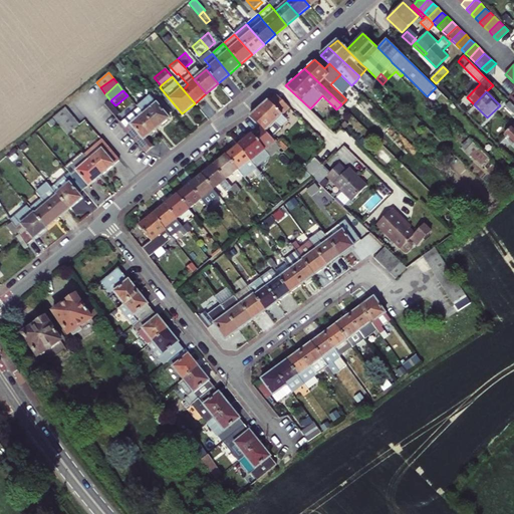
[(267,100),(282,115),(290,107),(275,93),(267,100)]
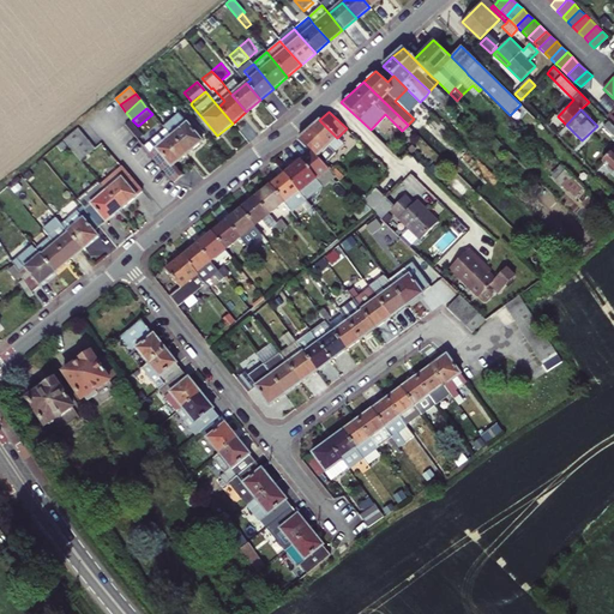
[(299,139),(312,152),(325,166),(336,154),(329,146),(337,138),(319,120),(299,139)]
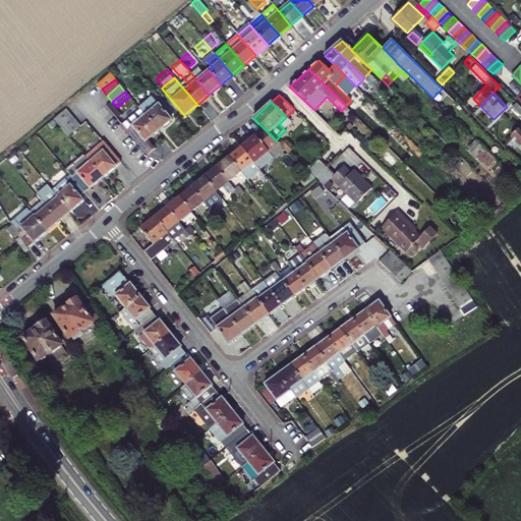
[(147,103),(139,109),(158,131),(171,120),(158,105),(153,110),(147,103)]
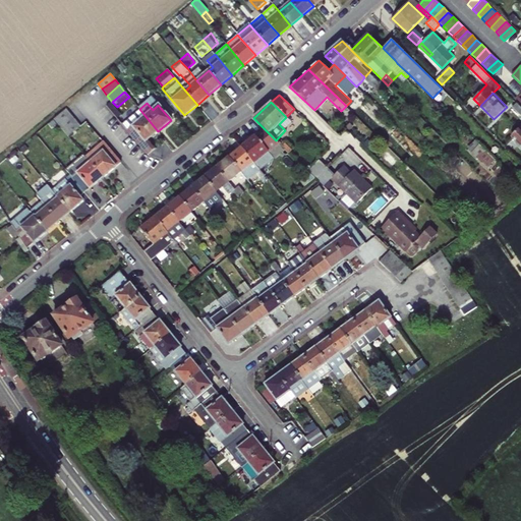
[(520,108),(516,103),(512,107),(520,115),(520,108)]
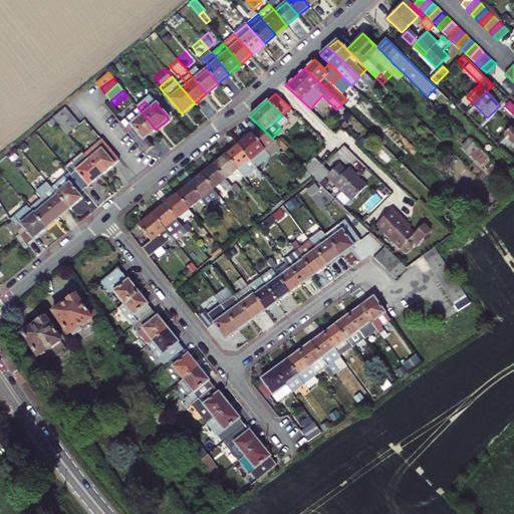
[(64,107),(52,117),(57,123),(69,113),(64,107)]
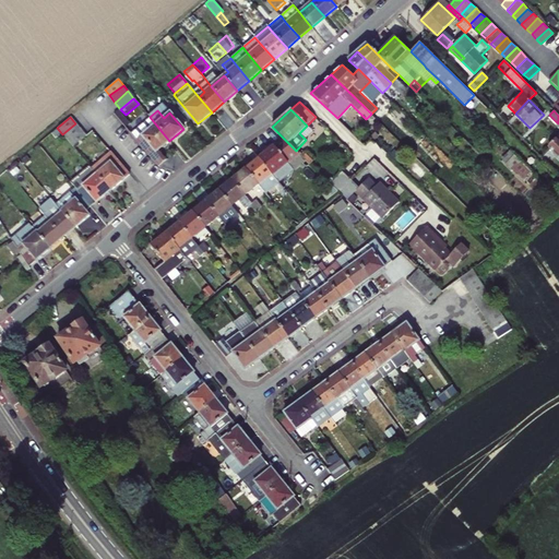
[(169,141),(150,117),(131,133),(157,166),(165,159),(157,151),(169,141)]
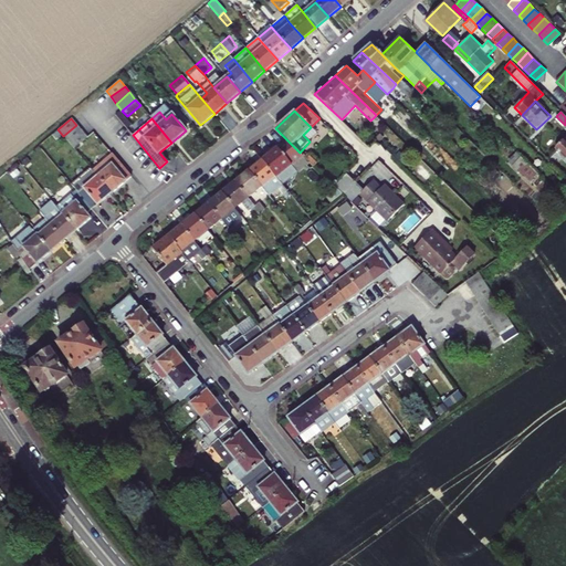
[(76,125),(63,136),(69,142),(82,130),(76,125)]
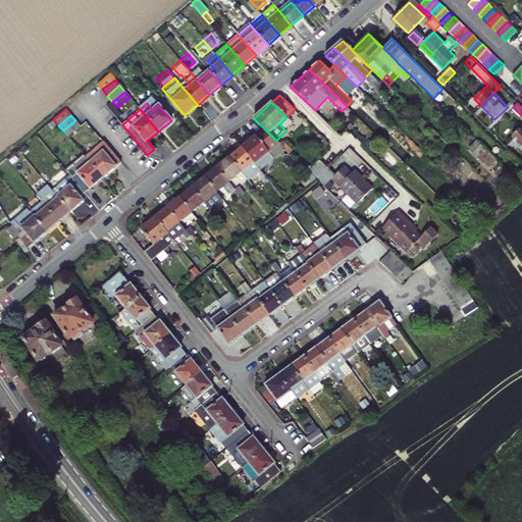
[(75,120),(63,131),(68,137),(81,126),(75,120)]
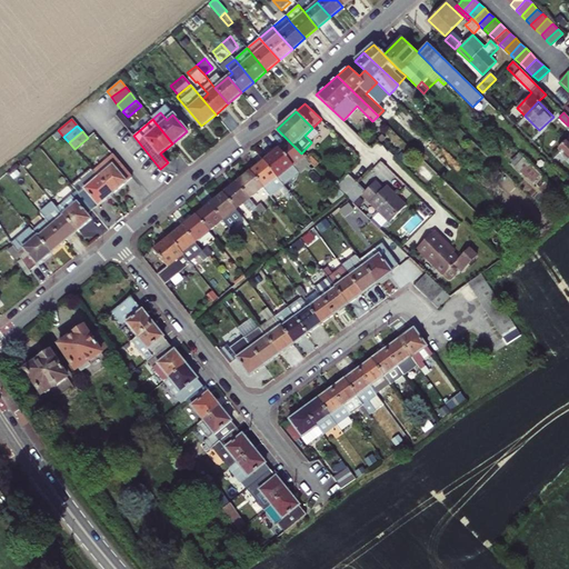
[(568,139),(559,149),(568,159),(568,139)]
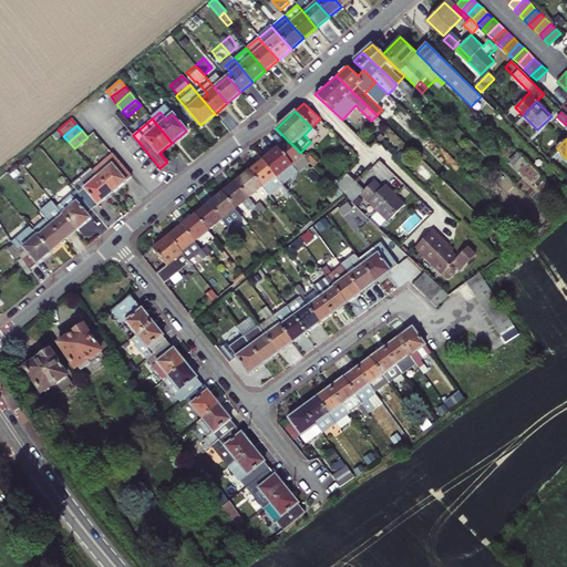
[(263,161),(276,177),(303,155),(300,153),(288,141),(263,161)]
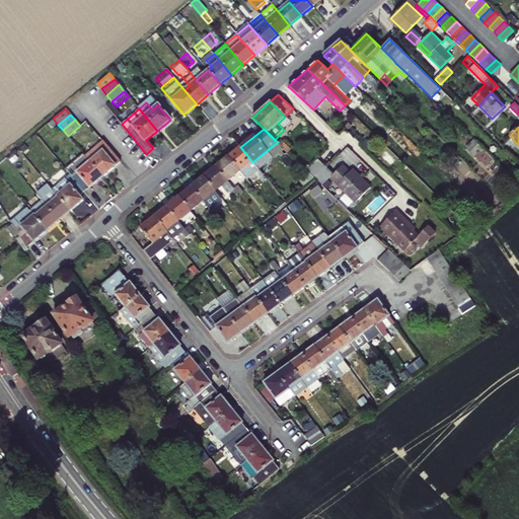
[(467,147),(469,149),(476,142),(474,140),(467,147)]
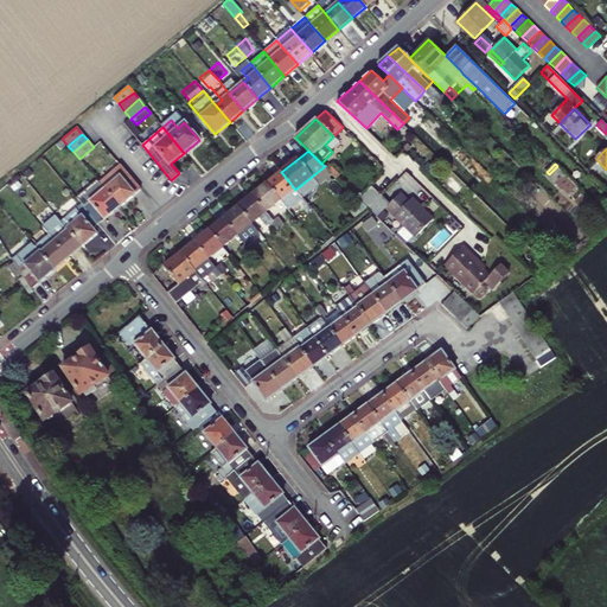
[(140,190),(126,172),(120,165),(100,183),(100,184),(120,208),(140,190)]
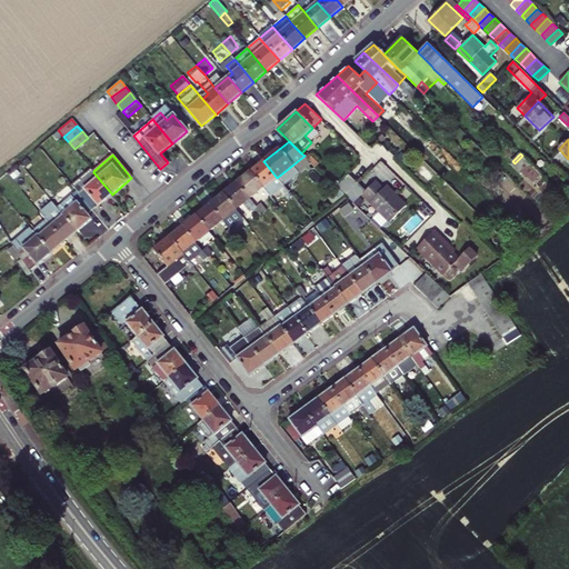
[(533,183),(541,175),(522,156),(515,163),(533,183)]
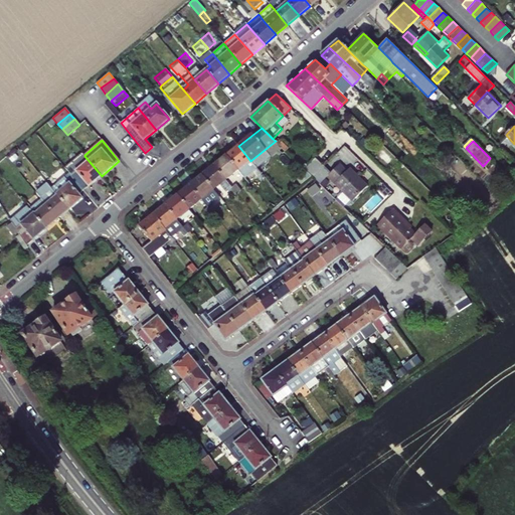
[(77,150),(70,142),(65,146),(72,154),(77,150)]
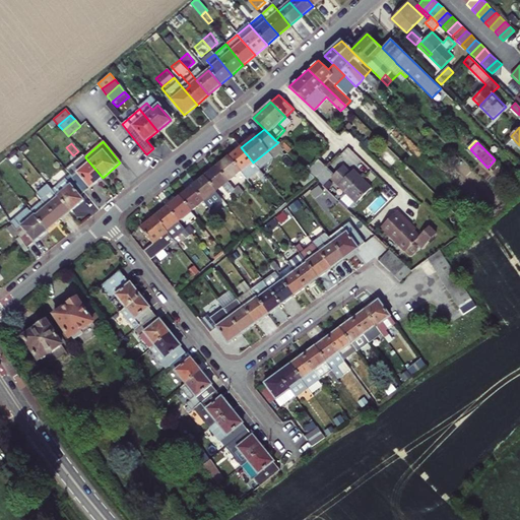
[(229,157),(240,172),(246,179),(254,173),(260,179),(264,176),(258,170),(253,163),(241,147),(229,157)]
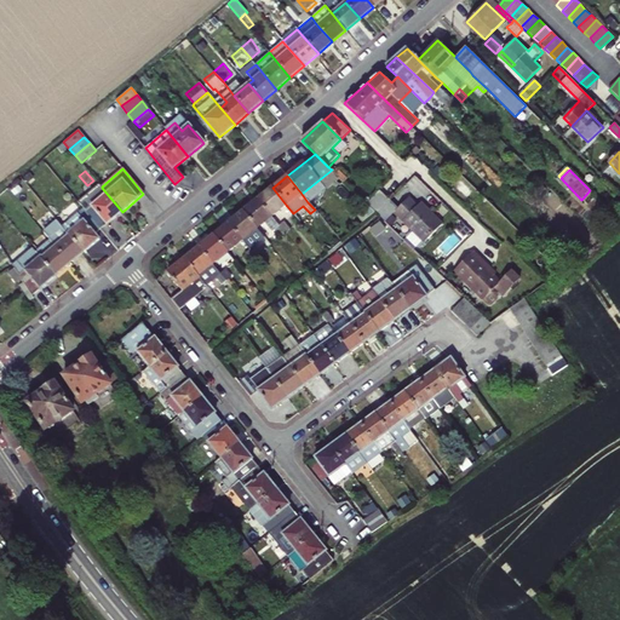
[(122,212),(102,188),(93,195),(97,199),(90,206),(89,205),(84,208),(101,229),(122,212)]
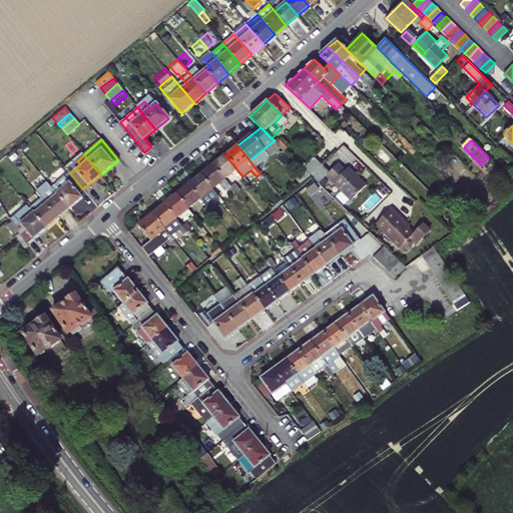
[(213,164),(224,178),(236,169),(225,155),(213,164)]
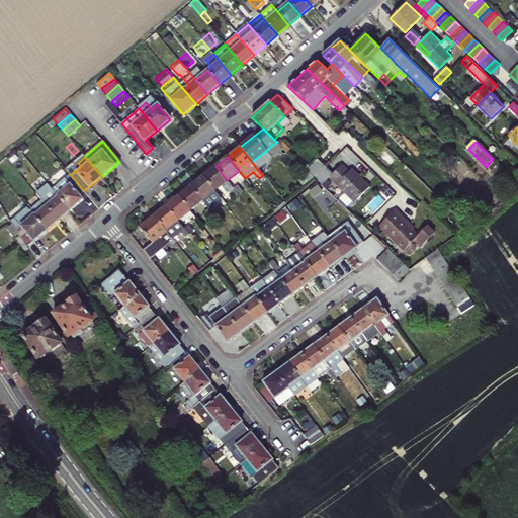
[(317,180),(327,168),(319,160),(308,171),(309,172),(316,179),(317,180)]
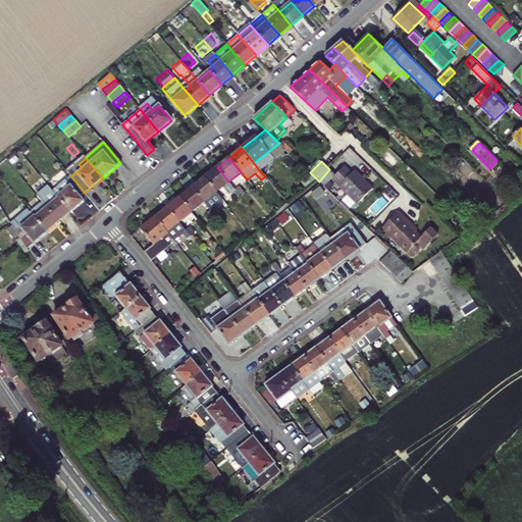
[(259,170),(265,176),(268,173),(263,166),(259,170)]
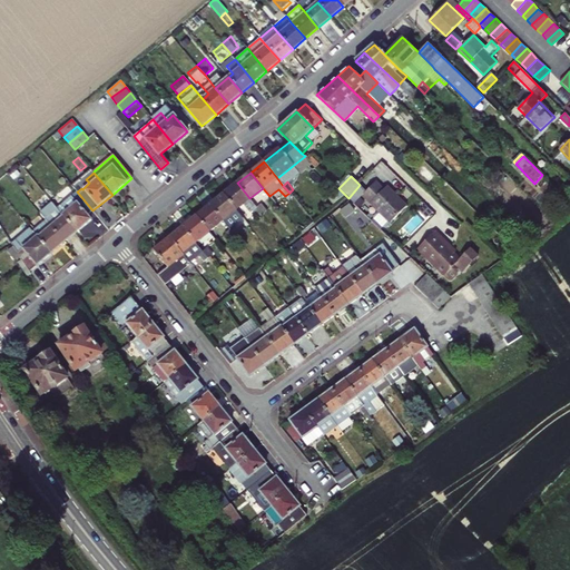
[(224,194),(236,210),(243,205),(249,214),(252,212),(257,218),(263,214),(256,207),(249,198),(237,183),(224,194)]
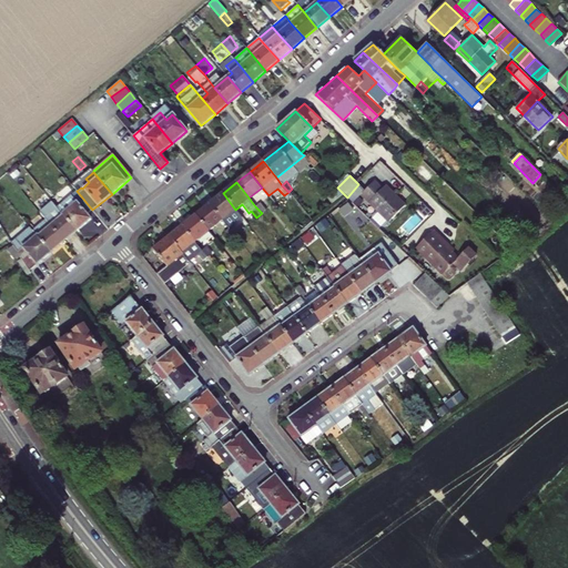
[(347,198),(354,204),(362,196),(381,214),(373,222),(382,231),(405,206),(385,188),(383,190),(375,182),(366,192),(358,184),(347,198)]
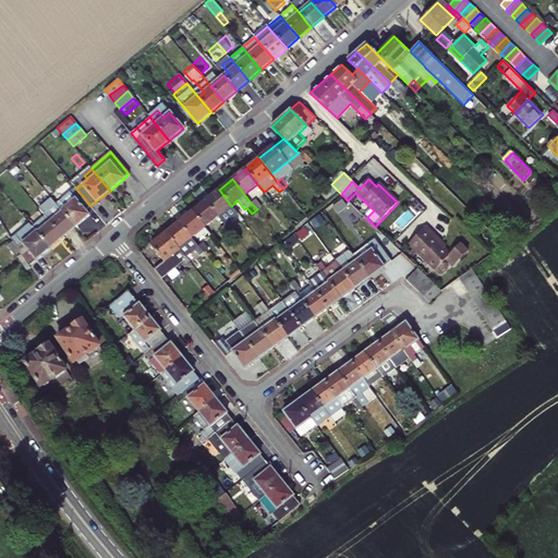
[(43,187),(52,199),(59,193),(49,182),(43,187)]
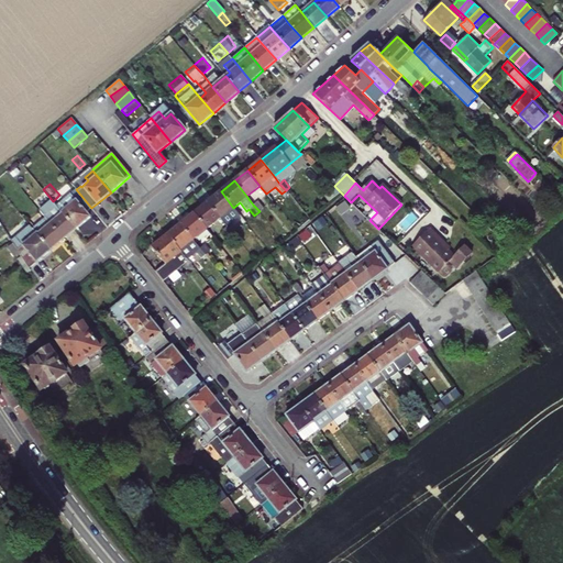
[(86,212),(91,208),(76,189),(56,206),(57,208),(75,229),(89,216),(86,212)]
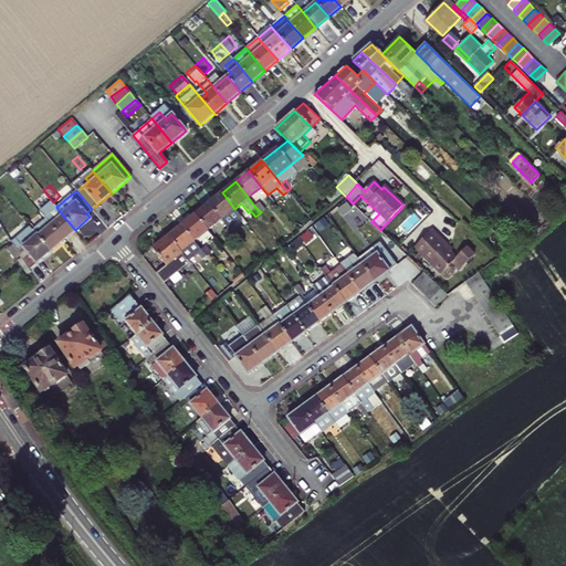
[(222,192),(209,203),(221,219),(228,228),(233,234),(238,231),(232,224),(241,217),(234,209),(222,192)]
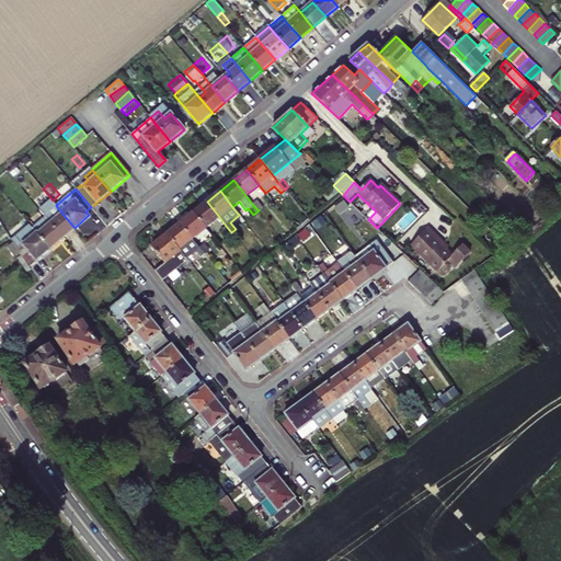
[(252,204),(259,210),(263,207),(256,199),(252,204)]
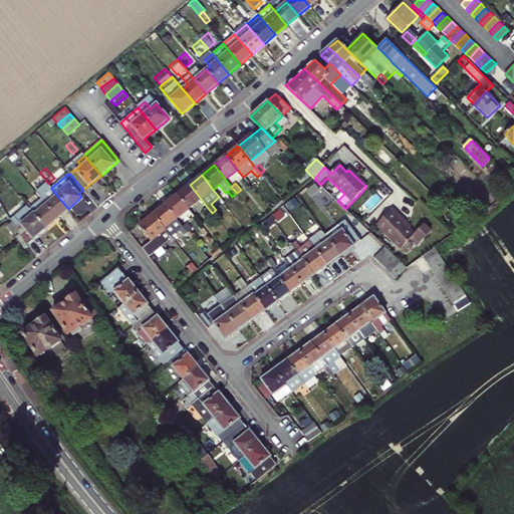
[(308,189),(313,196),(321,189),(316,183),(308,189)]
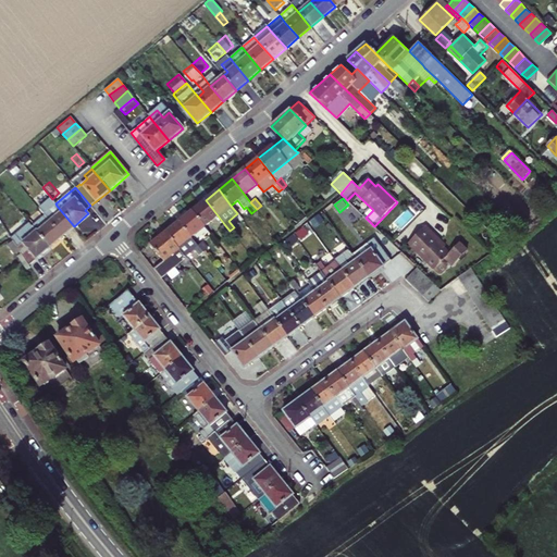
[(192,211),(203,226),(218,215),(206,200),(192,211)]
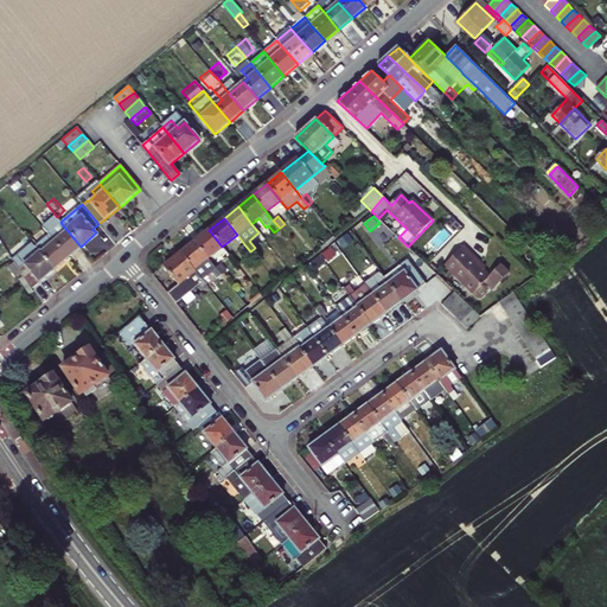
[(389,229),(384,223),(379,228),(385,234),(389,229)]
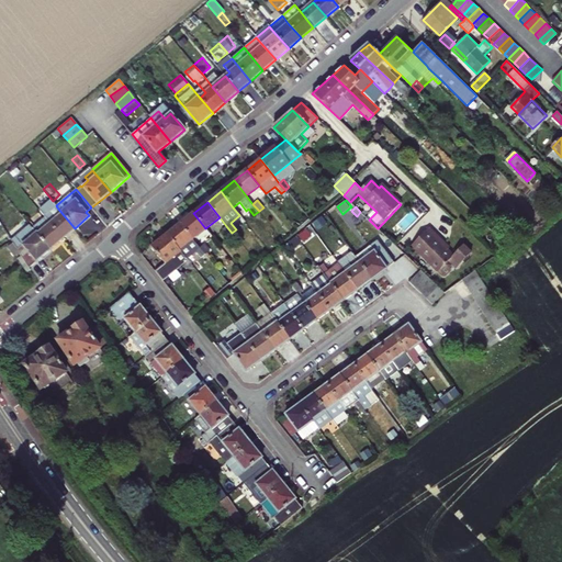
[(63,239),(75,228),(57,208),(45,218),(63,239)]
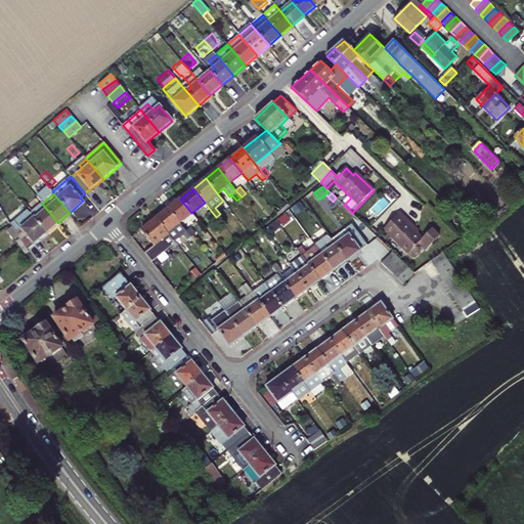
[(168,209),(179,223),(191,213),(180,199),(168,209)]
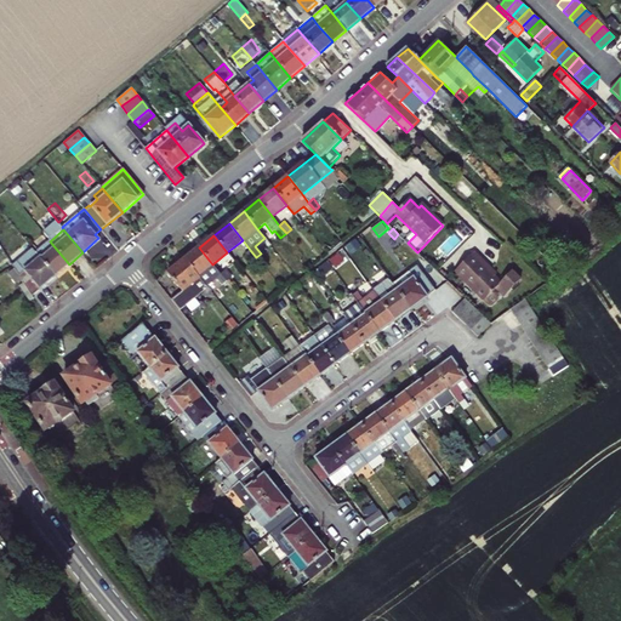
[(55,275),(69,265),(50,241),(47,239),(34,251),(55,275)]
